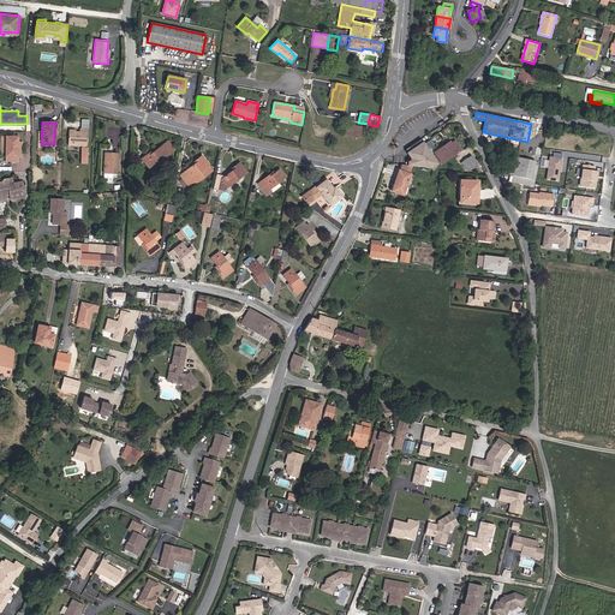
[(360,136),(362,127),(347,124),(345,136),(353,137),(353,135),(360,136)]
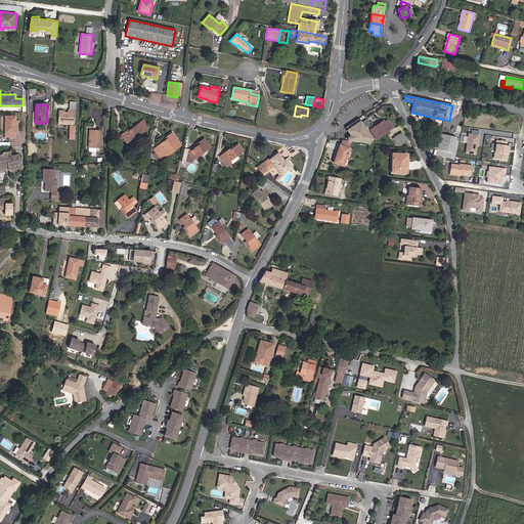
[(74,125),(75,111),(68,110),(68,113),(64,113),(62,113),(62,111),(58,111),(58,124),(74,125)]
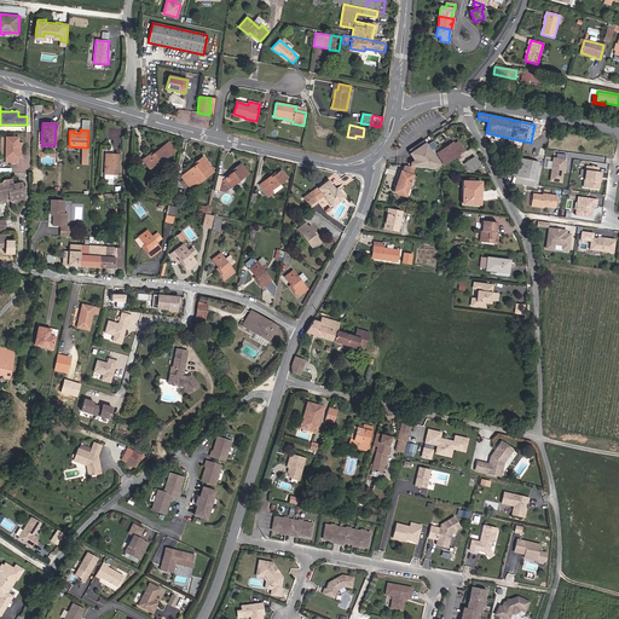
[(568,148),(572,133),(563,131),(561,143),(561,145),(568,148)]
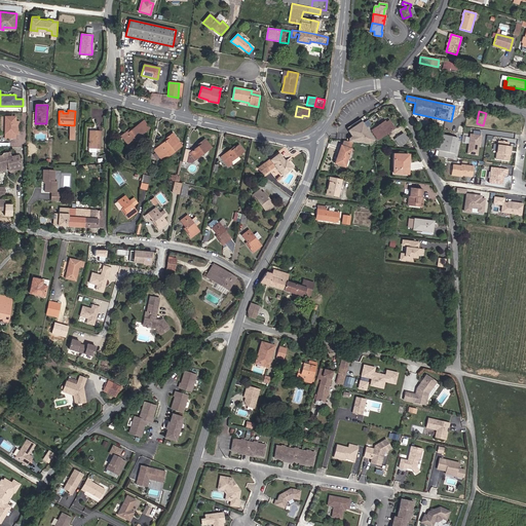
[(489,127),(492,114),(486,113),(483,125),(489,127)]
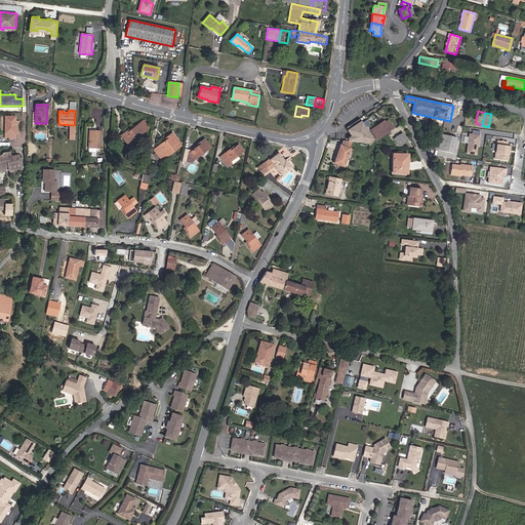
[(15,122),(15,117),(5,117),(5,138),(15,138),(15,132),(15,122)]
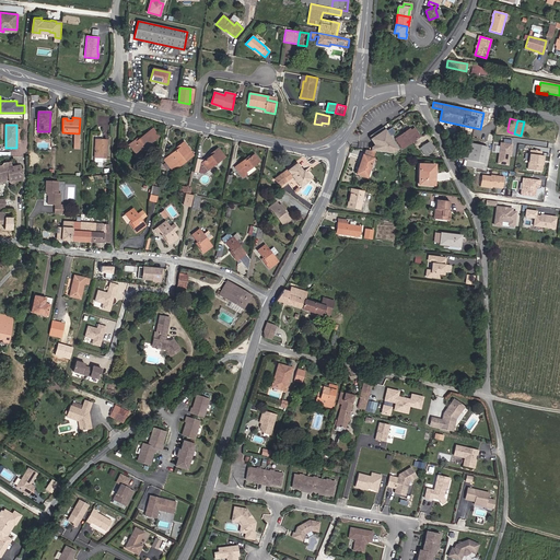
[(384,127),(369,137),(375,146),(372,148),(372,151),(375,151),(392,153),(398,149),(391,137),(386,131),(384,127)]
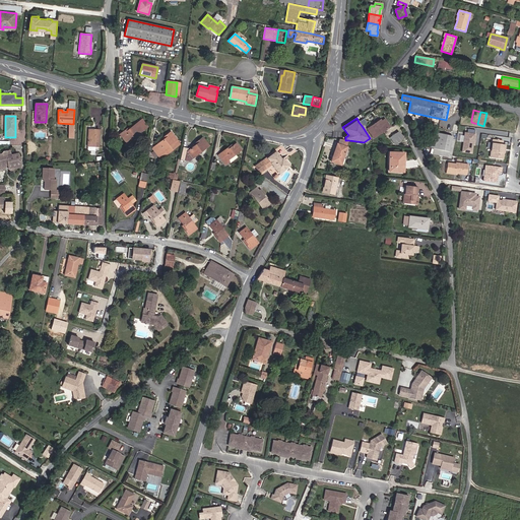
[(127,143),(147,127),(141,119),(129,129),(128,128),(120,134),(127,143)]
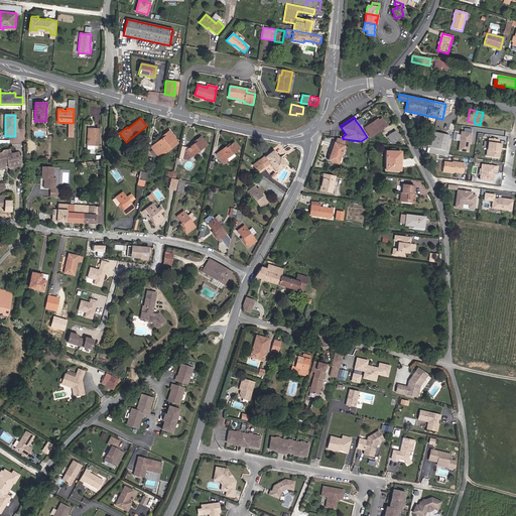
[(371,137),(387,126),(382,118),(379,121),(375,123),(374,121),(365,128),(371,137)]
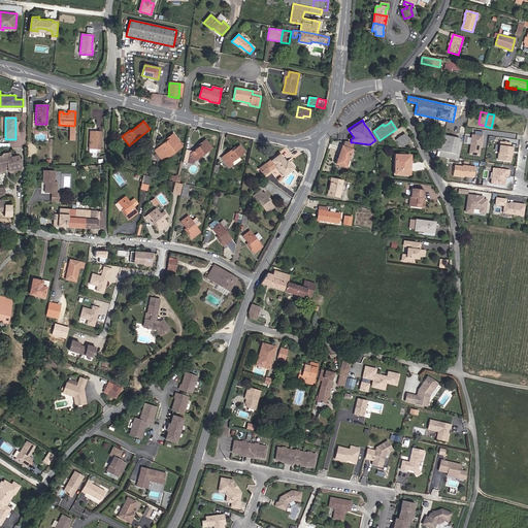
[(100,150),(101,132),(90,131),(89,149),(96,149),(100,150)]
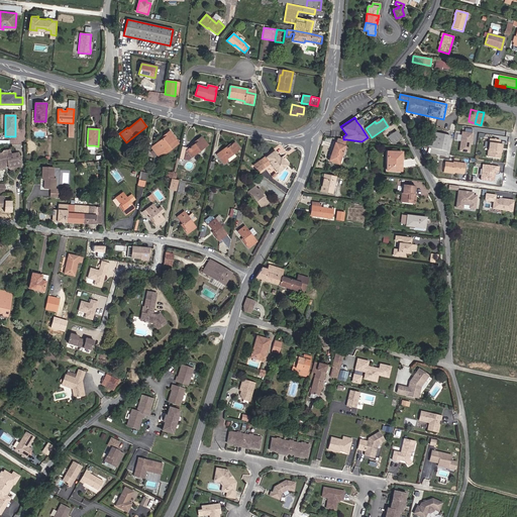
[(163,148),(176,139),(170,131),(161,137),(162,139),(151,147),(153,149),(157,154),(158,156),(162,153),(165,150),(163,148)]
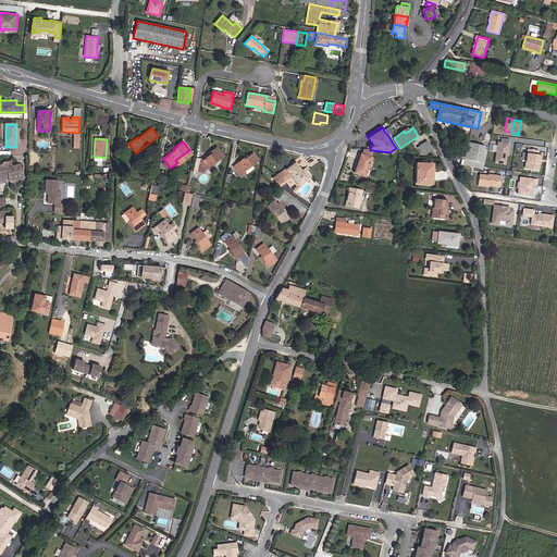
[(422,156),(432,149),(426,141),(418,148),(422,156)]
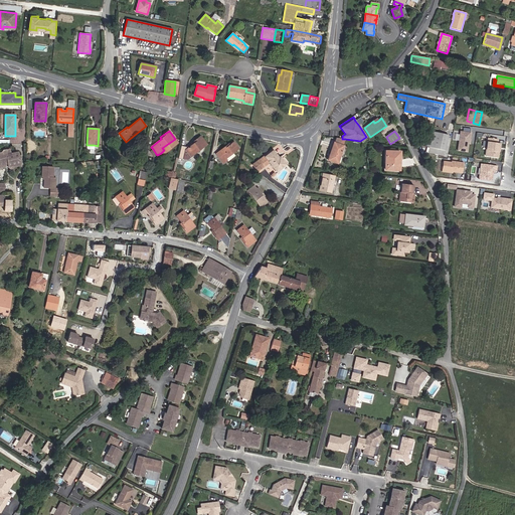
[(445,150),(448,137),(448,135),(430,131),(426,146),(430,147),(445,150)]
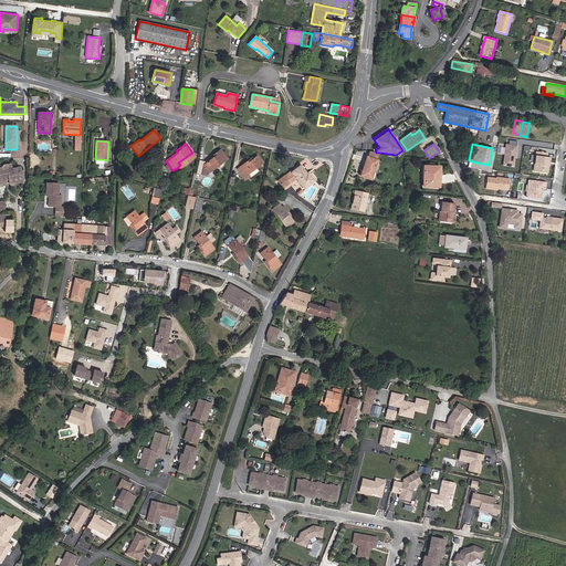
[(517,150),(517,146),(506,145),(503,166),(513,167),(514,157),(515,150),(517,150)]
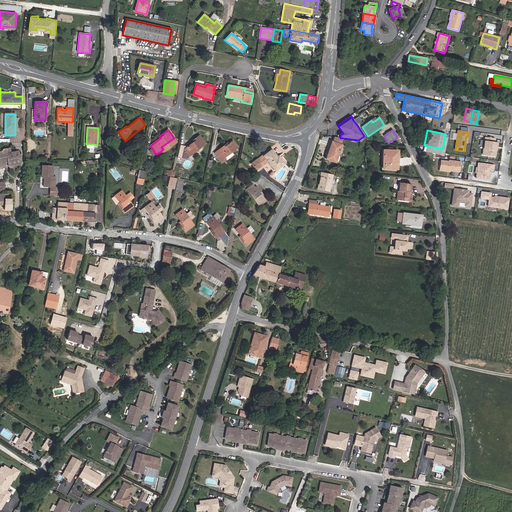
[(185,159),(206,143),(199,135),(190,142),(191,143),(186,147),(185,146),(180,145),(177,158),(185,159)]
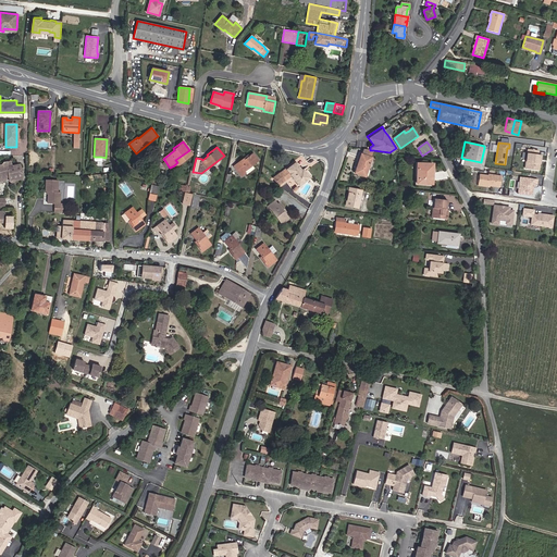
[(539,163),(540,155),(537,155),(537,150),(528,149),(525,162),(539,163)]
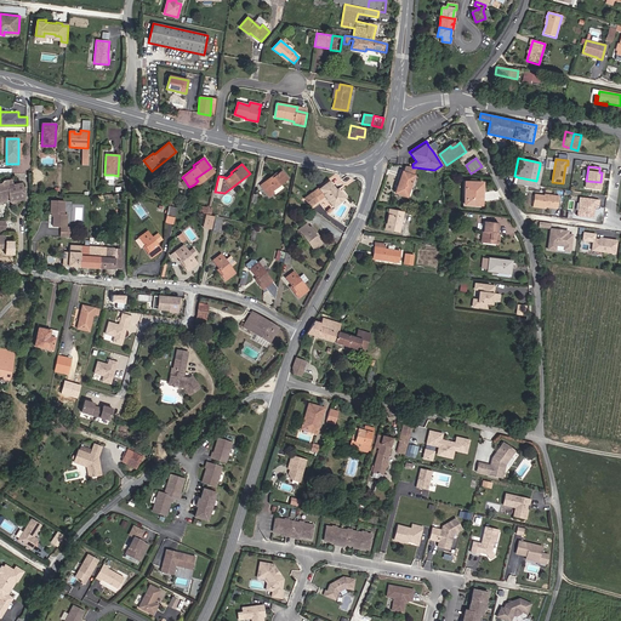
[(195,186),(215,171),(215,169),(211,167),(195,178),(198,181),(194,184),(195,186)]
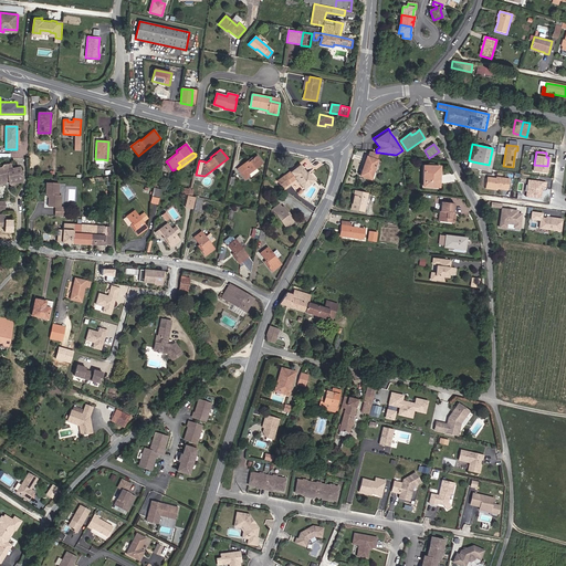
[(257,168),(262,164),(257,156),(252,159),(251,158),(238,169),(245,179),(250,176),(248,175),(257,168)]
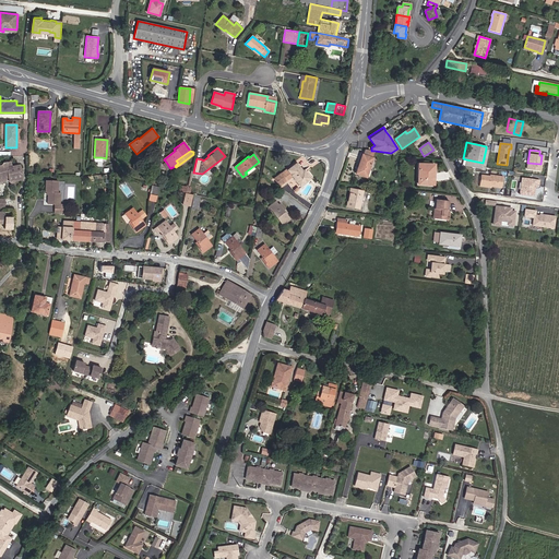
[(366,178),(372,158),(363,155),(356,174),(366,178)]
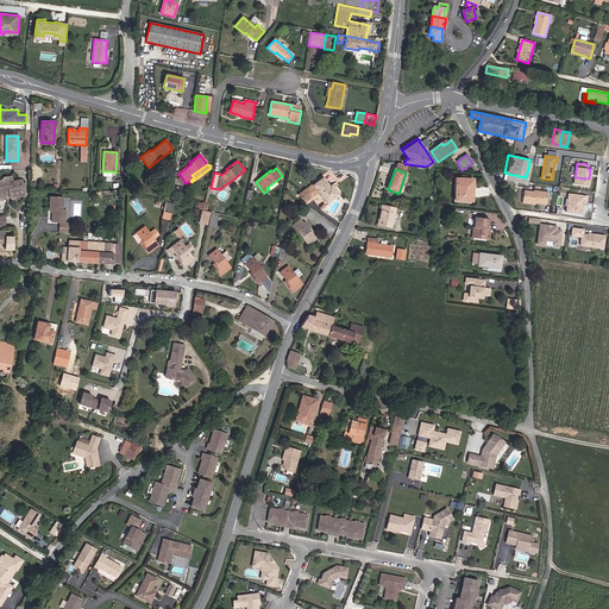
[(22,186),(22,180),(7,183),(7,179),(4,179),(2,181),(0,181),(0,194),(7,194),(10,193),(11,198),(13,200),(14,199),(16,198),(24,195),(23,189),(24,188),(23,186),(22,186)]
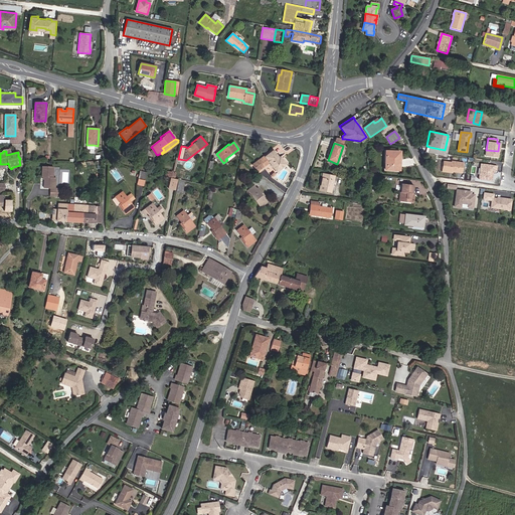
[(277,171),(286,164),(282,159),(281,160),(279,158),(274,151),(266,157),(264,157),(260,160),(252,165),(258,171),(270,163),(277,171)]
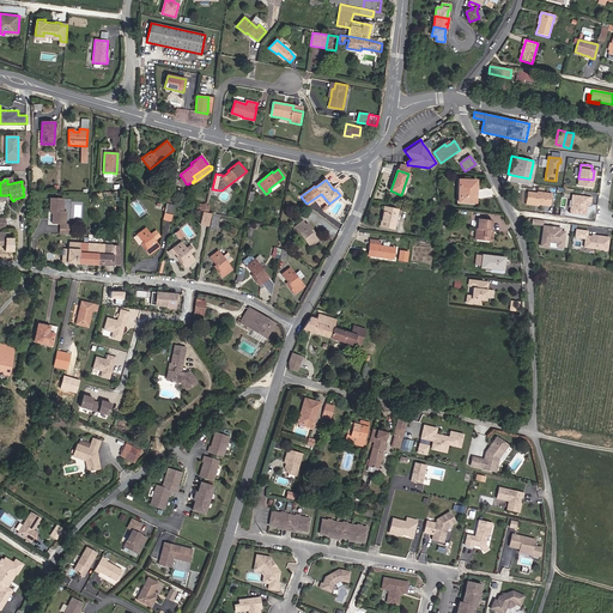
[(475,188),(477,181),(459,180),(459,202),(472,202),(473,188),(475,188)]
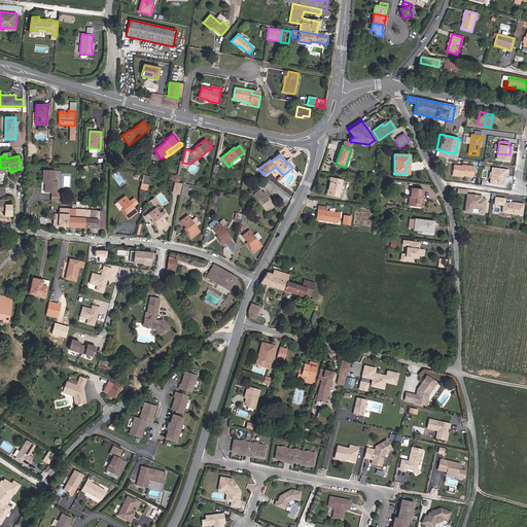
[(234,165),(241,160),(239,156),(231,163),(233,164),(234,165)]
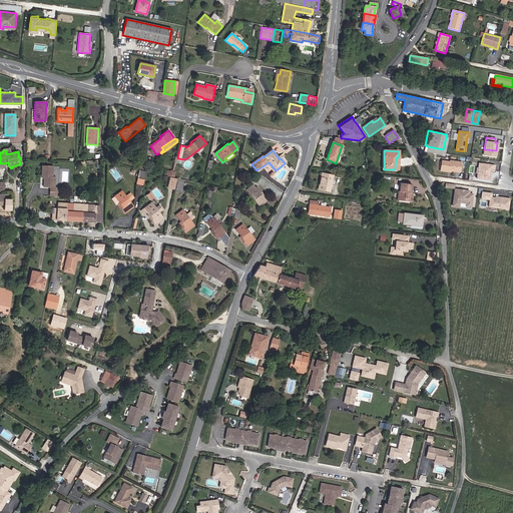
[(449,162),(441,160),(440,170),(448,171),(448,170),(460,172),(462,162),(449,160),(449,162)]
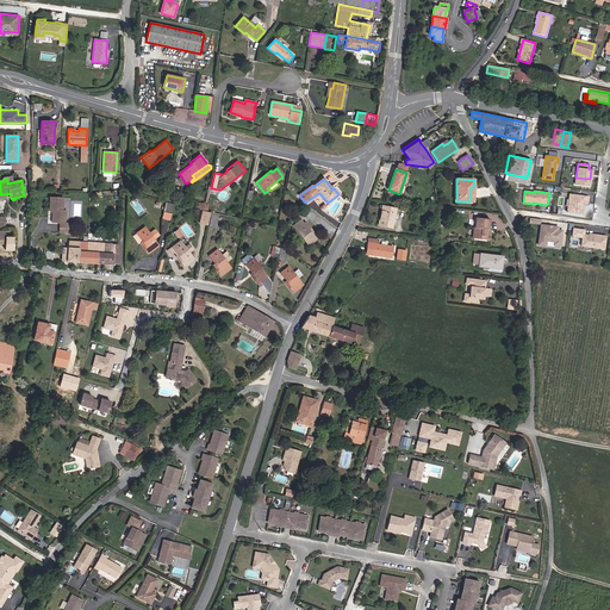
[(587,197),(570,194),(567,212),(583,215),(584,205),(584,201),(586,201),(587,201),(587,197)]
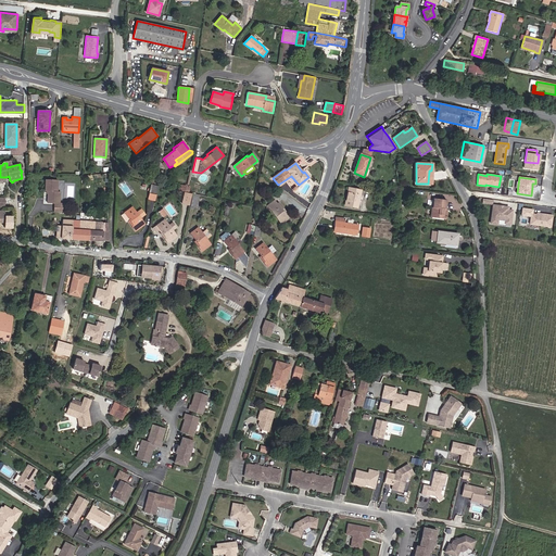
[(58,180),(46,179),(45,191),(47,191),(48,191),(48,193),(48,203),(54,203),(53,212),(66,213),(66,203),(60,203),(60,191),(57,191),(58,180)]
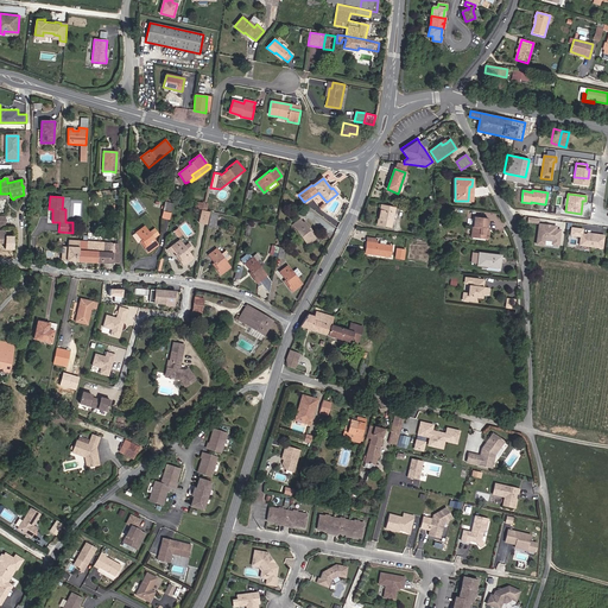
[(170,213),(172,204),(165,202),(163,211),(170,213)]
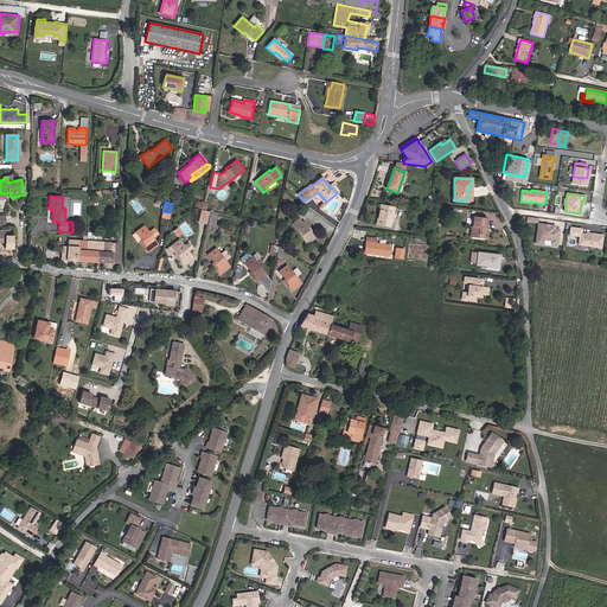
[(390,227),(394,208),(381,205),(377,224),(390,227)]
